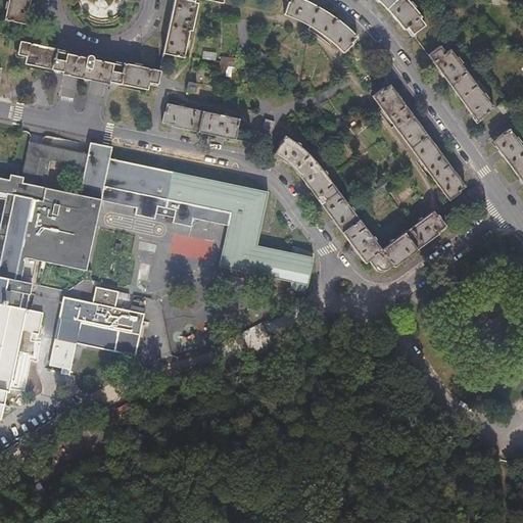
[(4,20),(25,25),(28,13),(30,0),(8,0),(8,3),(6,2),(5,9),(7,10),(4,20)]
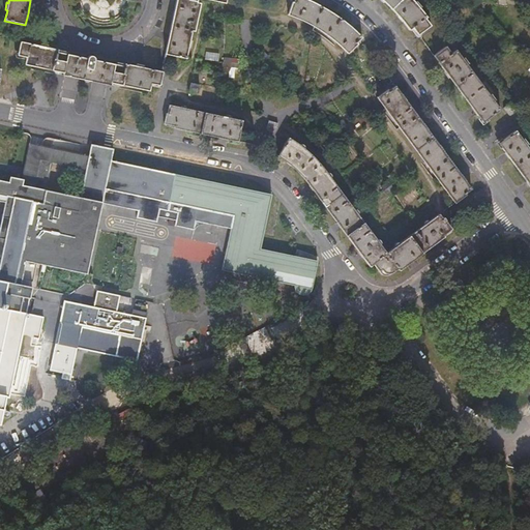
[(183,29),(193,31),(195,32),(201,4),(197,3),(198,0),(205,0),(226,4),(226,0),(178,0),(174,17),(185,20),(183,29)]
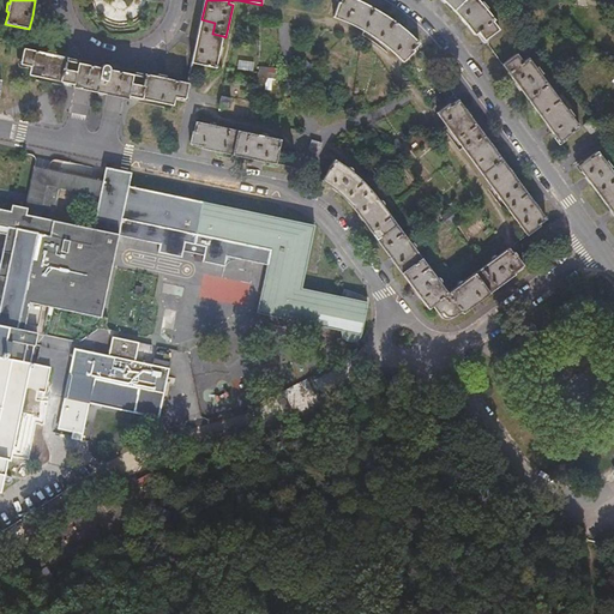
[(354,0),(353,0),(343,0),(343,5),(339,5),(336,19),(351,26),(372,38),(385,17),(367,6),(354,0)]
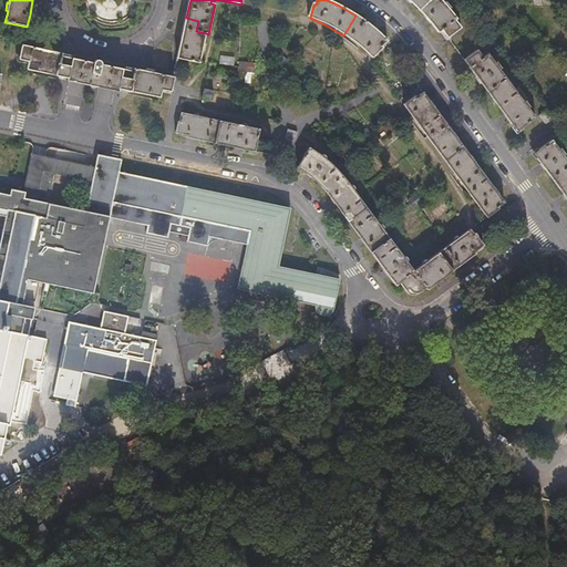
[(410,0),(421,10),(431,0),(410,0)]
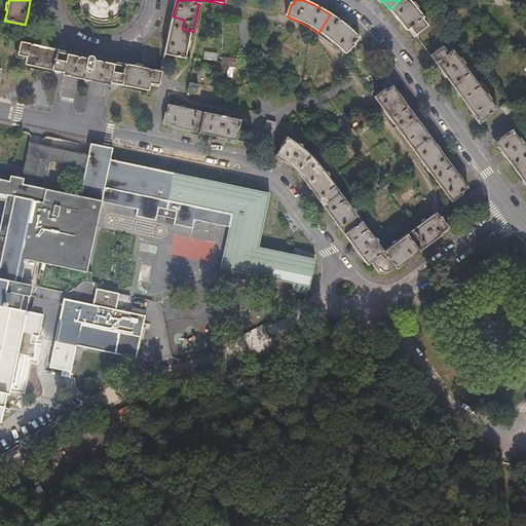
[(411,29),(416,36),(428,26),(423,20),(425,19),(417,9),(419,7),(415,2),(413,3),(410,0),(400,0),(390,9),(400,17),(408,31),(411,29)]
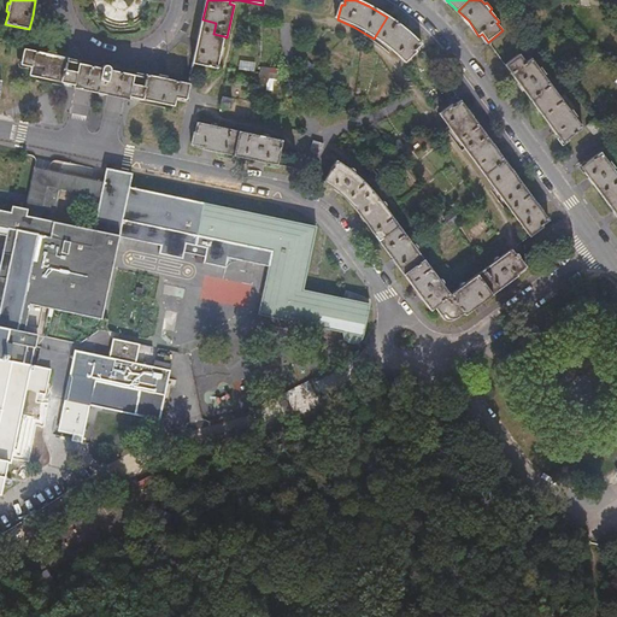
[(387,17),(374,39),(383,45),(397,54),(407,63),(418,52),(417,51),(423,45),(398,23),(387,17)]
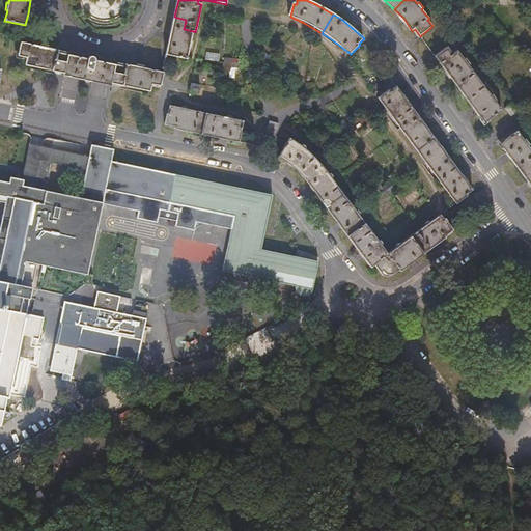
[(168,44),(166,55),(187,59),(190,48),(192,49),(194,42),(191,42),(193,31),(184,29),(186,20),(174,17),(168,44)]
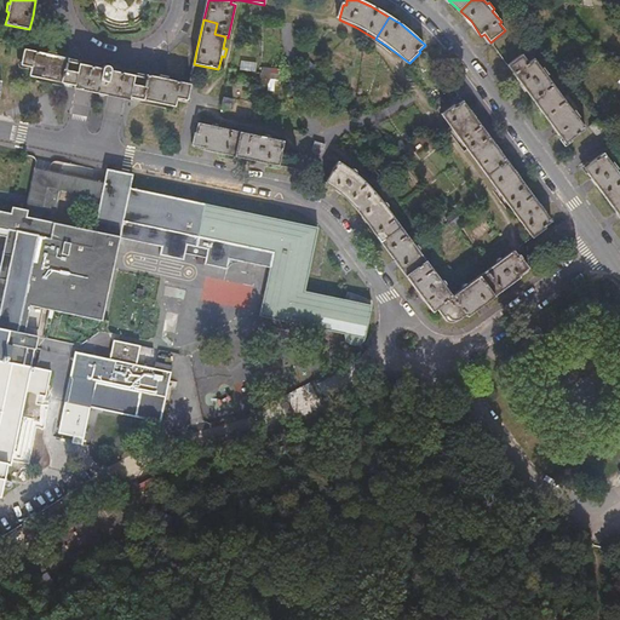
[(76,73),(79,64),(68,62),(69,59),(56,57),(56,53),(52,52),(47,52),(47,55),(24,50),(21,65),(32,68),(29,76),(74,86),(76,73)]
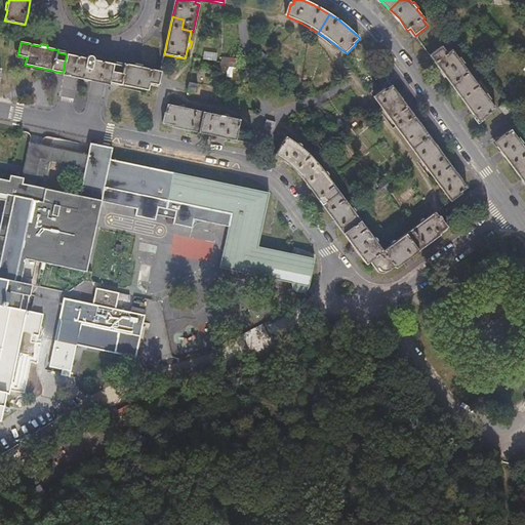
[(457,92),(475,80),(463,65),(466,64),(461,58),(459,59),(452,49),(448,53),(444,46),(431,56),(457,92)]
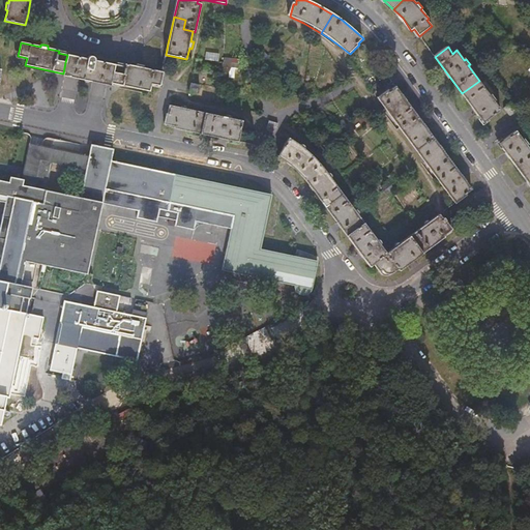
[(115,72),(116,66),(104,63),(94,61),(94,60),(94,59),(94,58),(93,58),(93,57),(92,57),(91,57),(90,57),(89,57),(88,58),(88,59),(87,59),(78,57),(67,55),(65,62),(63,74),(74,76),(84,78),(90,79),(100,82),(112,84),(115,72)]
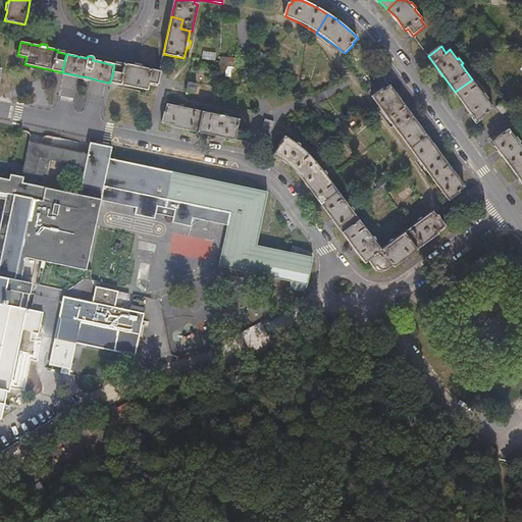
[(221,65),(237,66),(237,56),(221,55),(221,65)]
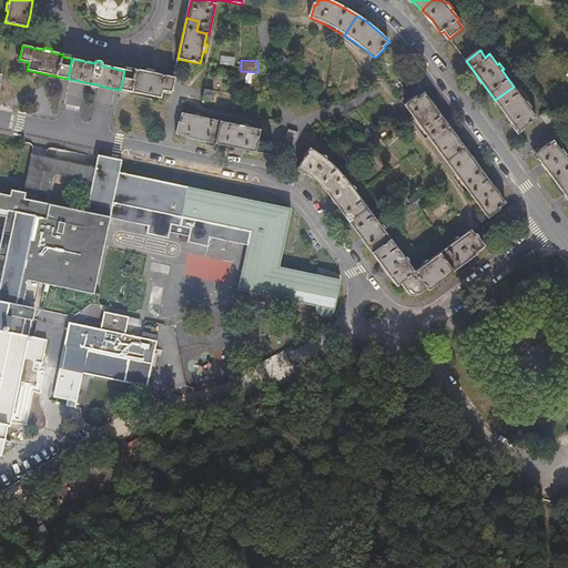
[(133,73),(124,71),(123,78),(120,90),(160,99),(162,90),(172,92),(175,78),(153,73),(154,71),(150,70),(146,70),(146,72),(134,69),(133,73)]
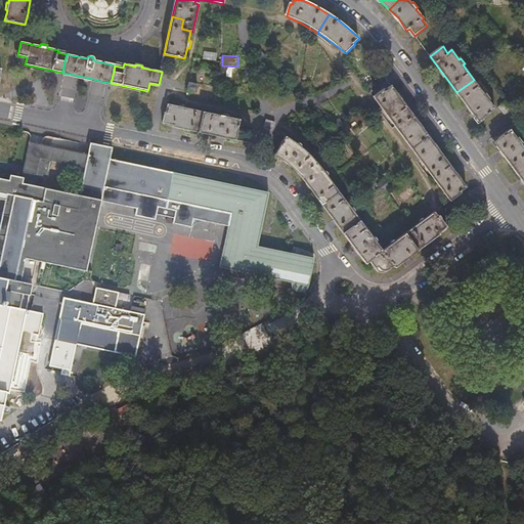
[(456,92),(479,122),(496,110),(489,101),(491,100),(487,94),(485,95),(474,80),(456,92)]
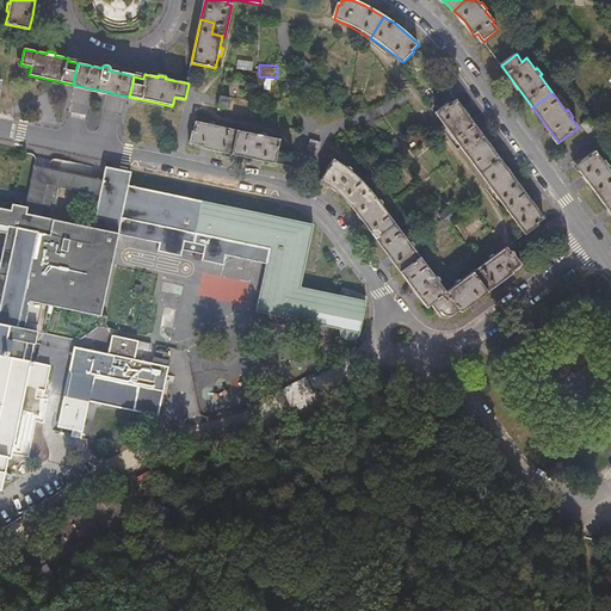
[(227,109),(229,99),(221,97),(218,106),(227,109)]
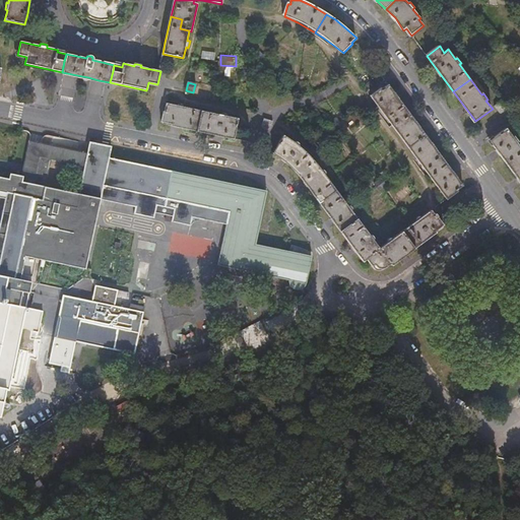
[(405,107),(390,85),(383,90),(382,88),(372,96),(392,125),(399,120),(398,117),(400,115),(398,112),(405,107)]
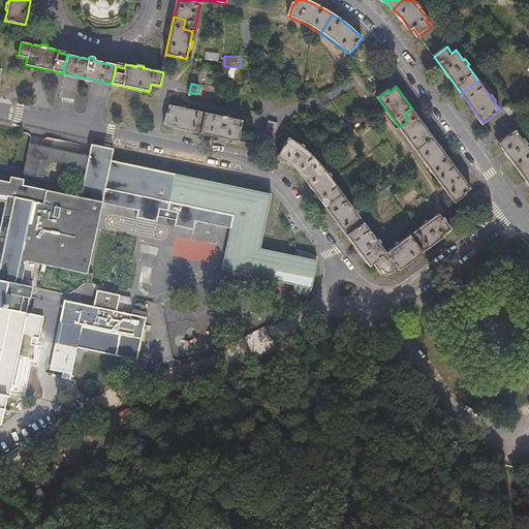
[(176,128),(201,134),(206,114),(168,106),(165,125),(176,127),(176,128)]
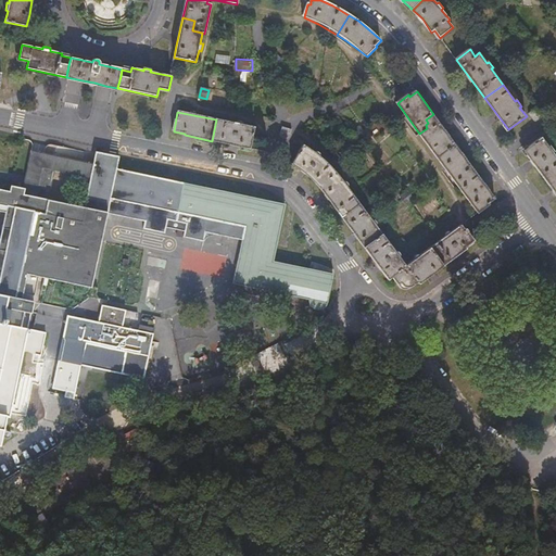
[(555,121),(550,113),(541,119),(547,128),(555,121)]
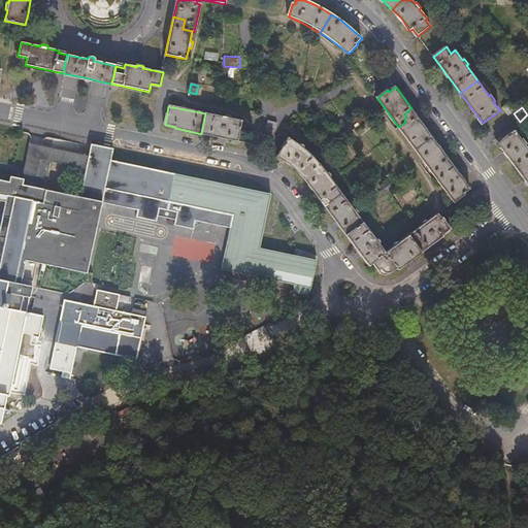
[(405,122),(398,127),(416,151),(433,138),(411,108),(404,113),(406,117),(404,119),(405,122)]
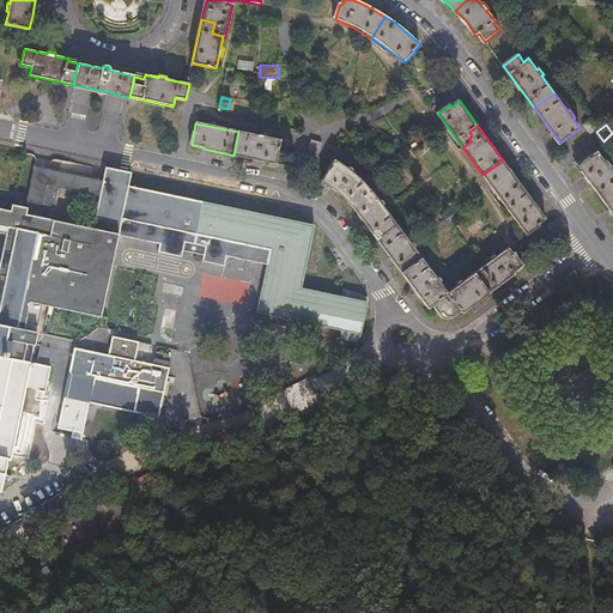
[(234,156),(277,164),(281,140),(238,132),(234,156)]
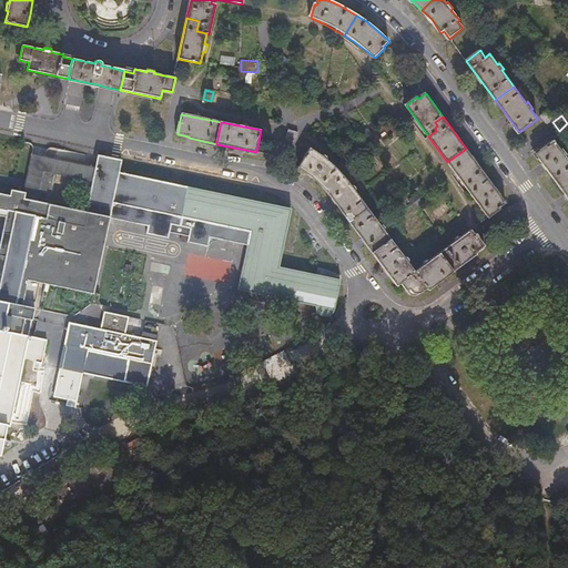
[(286,142),(290,133),(279,129),(275,139),(286,142)]
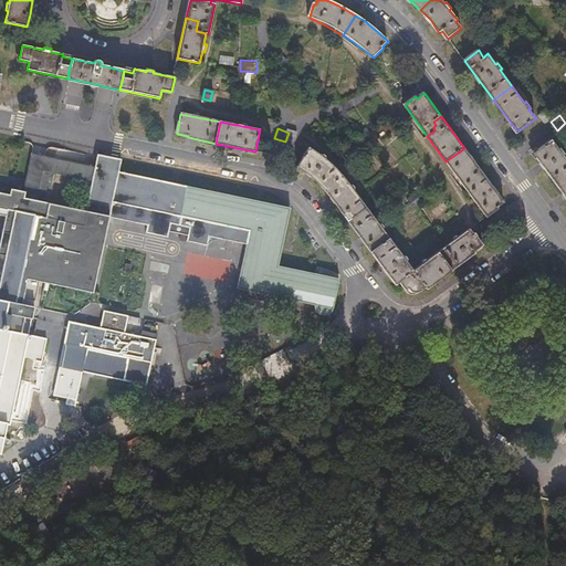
[(562,171),(565,168),(565,159),(564,157),(565,155),(562,148),(559,150),(552,140),(534,154),(557,187),(565,180),(562,177),(565,175),(562,171)]
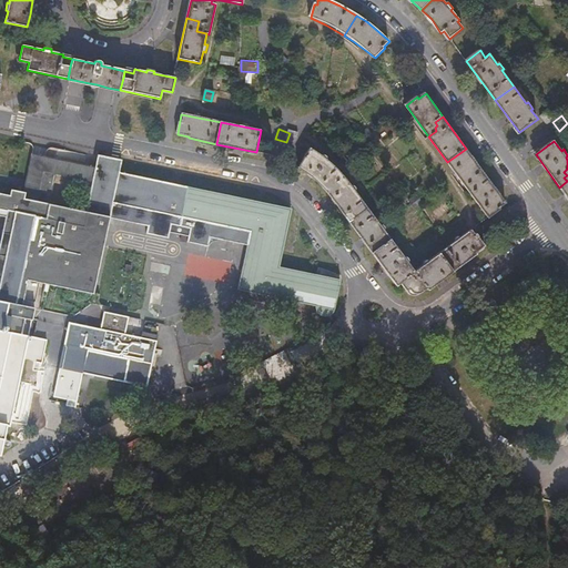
[(466,149),(447,162),(466,188),(475,181),(477,184),(479,183),(482,185),(489,180),(466,149)]
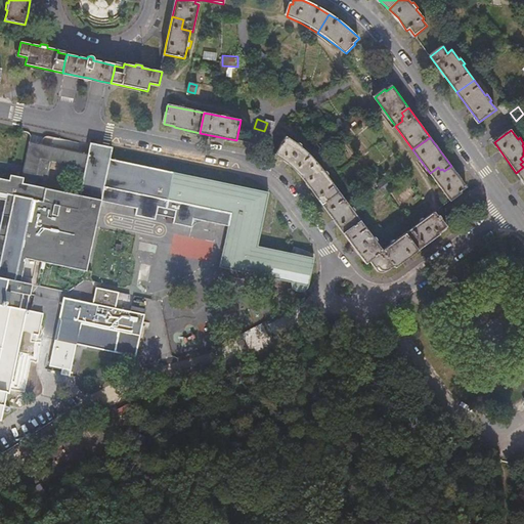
[(297,173),(301,178),(309,171),(304,167),(306,165),(304,164),(310,157),(305,153),(306,151),(306,150),(306,149),(305,148),(305,147),(304,147),(303,147),(302,147),(301,147),(300,147),(300,148),(288,139),(274,155),(282,160),(291,167),(297,173)]
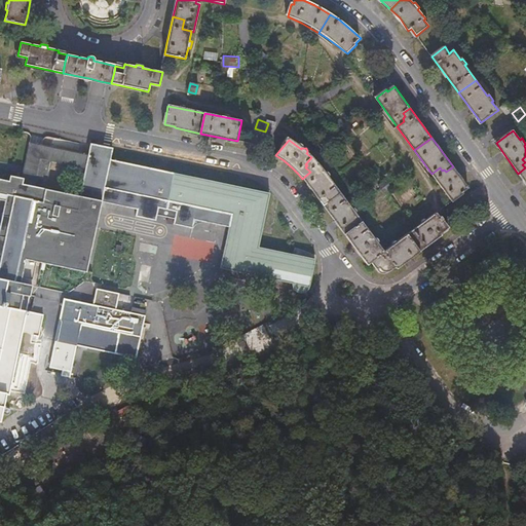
[(42,146),(31,144),(24,179),(23,185),(33,187),(39,158),(42,146)]
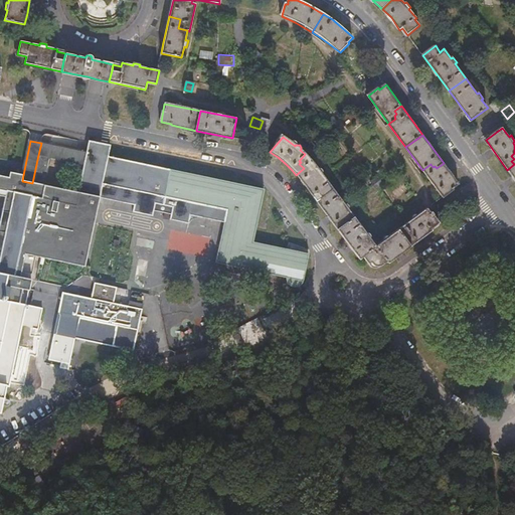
[(112,146),(90,142),(88,153),(84,166),(79,193),(45,186),(51,159),(51,158),(38,155),(32,183),(22,181),(23,175),(11,173),(10,178),(0,176),(0,195),(6,197),(0,226),(0,300),(20,305),(23,288),(31,290),(33,280),(21,277),(26,253),(87,266),(101,197),(135,204),(134,211),(155,216),(156,212),(157,205),(165,206),(166,198),(172,170),(109,157),(112,146)]
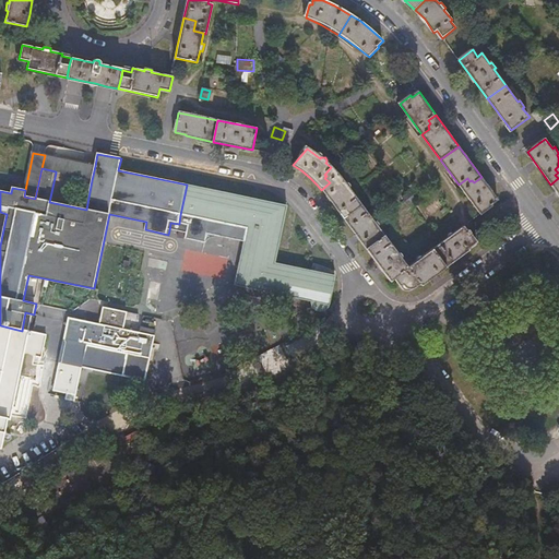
[(95,166),(45,155),(42,168),(56,171),(56,173),(92,180),(95,166)]
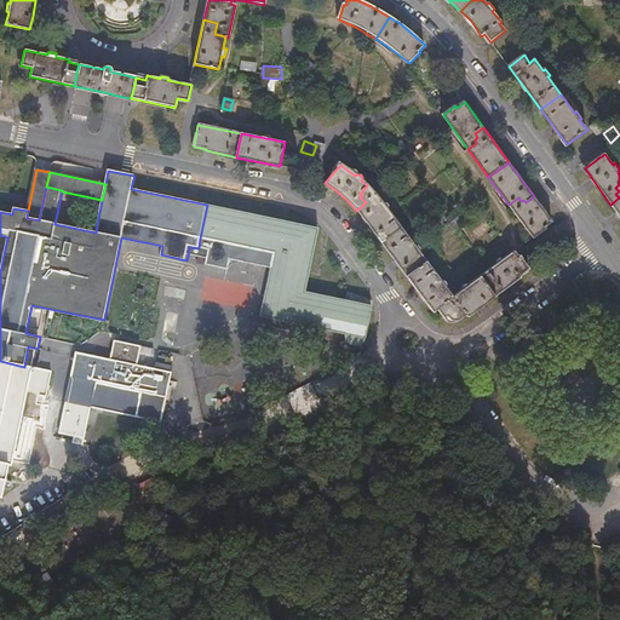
[(356,211),(382,242),(401,228),(392,217),(394,217),(394,216),(395,214),(394,213),(394,212),(394,211),(392,211),(391,210),(390,210),(389,210),(389,211),(388,211),(373,191),(367,185),(360,194),(362,195),(360,197),(366,202),(356,211)]
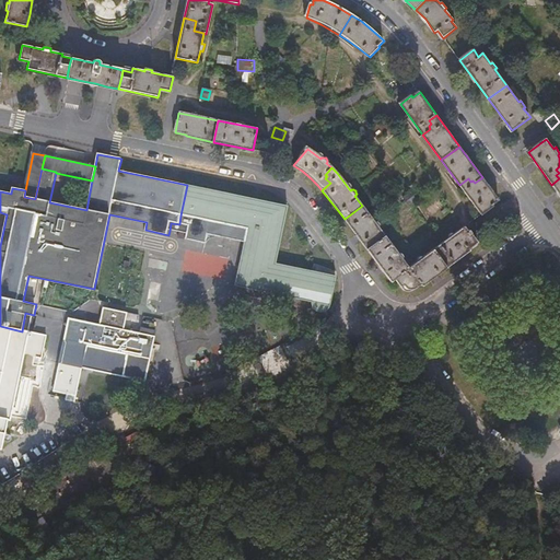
[(468,178),(459,185),(482,216),(493,207),(492,206),(499,199),(482,177),(475,183),(473,181),(470,182),(468,178)]
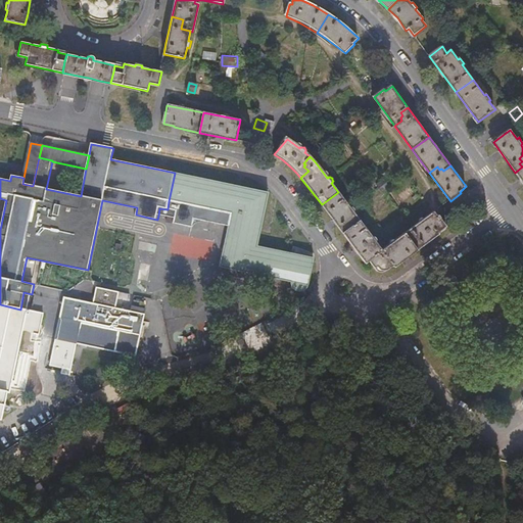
[(269,193),(175,173),(169,201),(168,209),(177,211),(176,219),(175,224),(194,228),(195,221),(230,228),(221,268),(293,283),(293,287),(295,291),(298,294),(304,293),(306,291),(308,288),(314,259),(257,247),(269,193)]
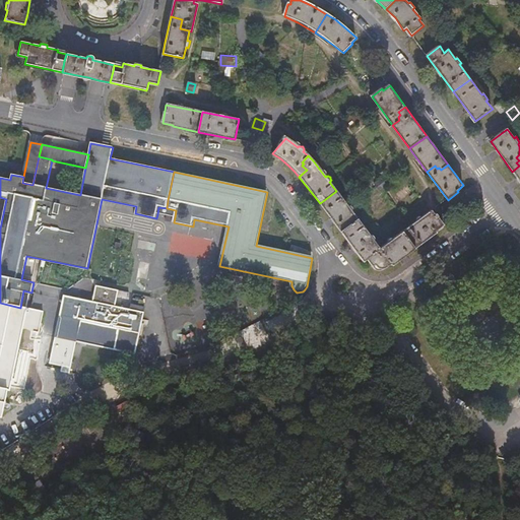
[(320,203),(341,233),(349,226),(352,232),(355,230),(356,233),(364,228),(351,211),(352,211),(352,210),(352,209),(352,208),(352,207),(351,206),(350,206),(349,206),(348,206),(347,206),(336,191),(320,203)]
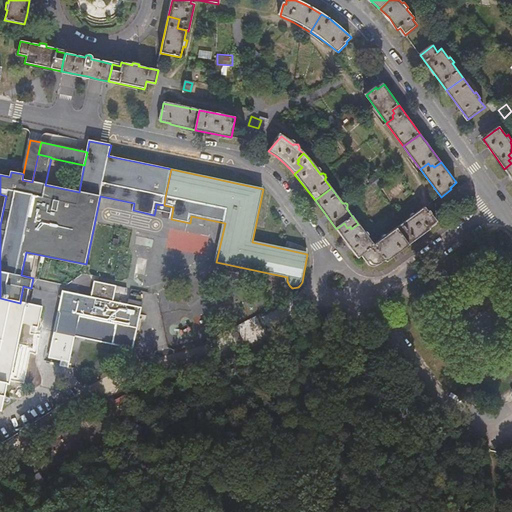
[(162,212),(164,205),(156,204),(155,211),(162,212)]
